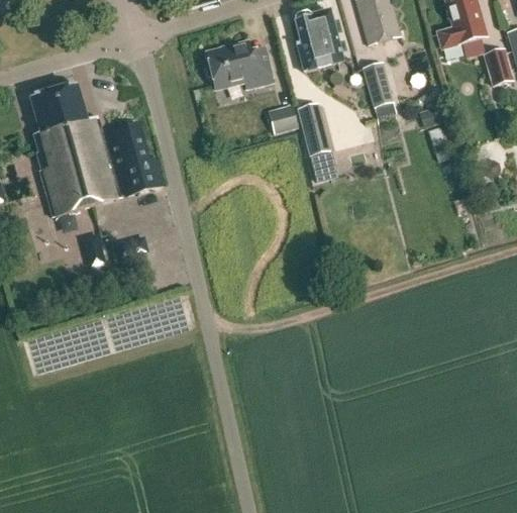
[(401,36),(390,0),(355,0),(369,45),(401,36)]
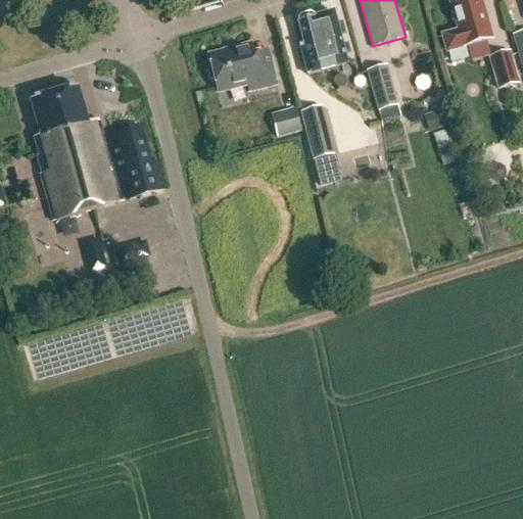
[(487,22),(480,0),(449,0),(455,16),(453,18),(458,26),(459,29),(442,33),(446,50),(486,39),(482,24),(487,22)]
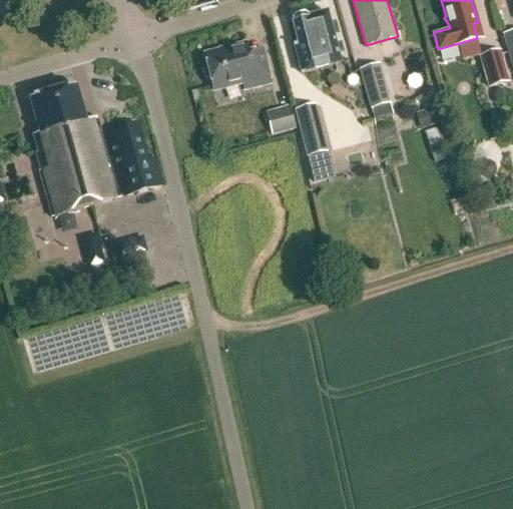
[(341,62),(327,10),(309,15),(305,13),(304,12),(295,15),(293,20),(292,20),(298,43),(295,44),(302,72),(341,62)]
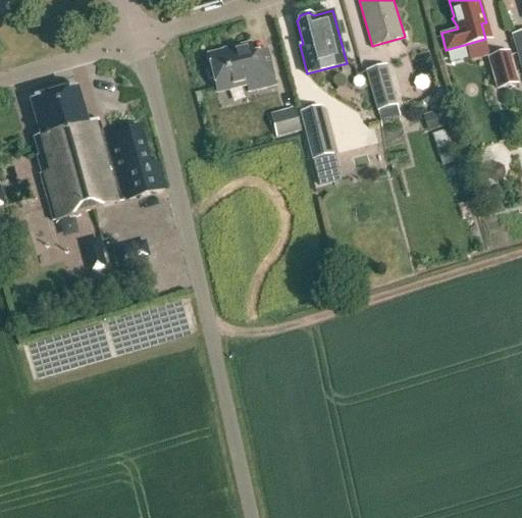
[(249,90),(276,83),(268,52),(254,56),(251,41),(233,45),(235,50),(208,56),(210,64),(208,68),(210,76),(214,80),(216,88),(247,81),(249,90)]
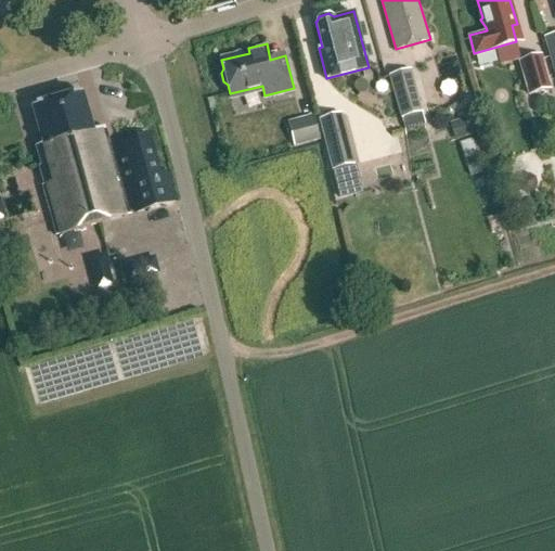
[(518,59),(528,93),(552,87),(541,52),(518,59)]
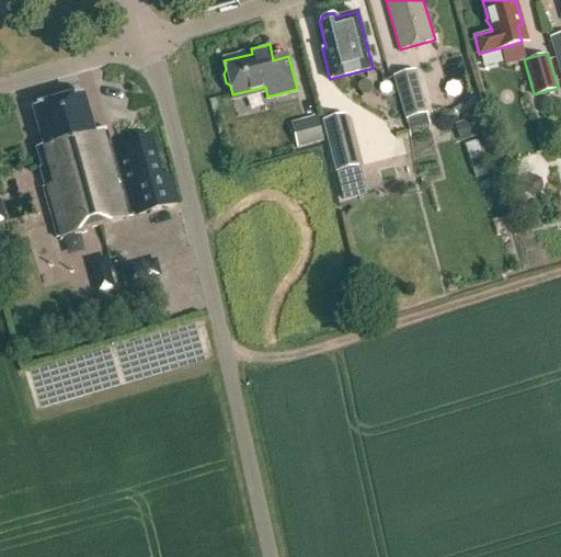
[(405,117),(426,111),(414,67),(393,74),(405,117)]
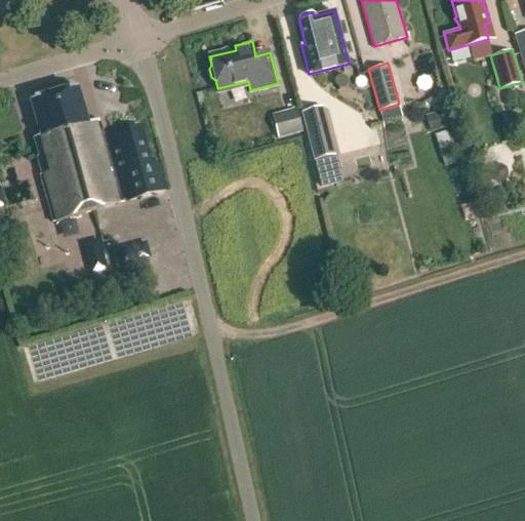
[(53,221),(122,201),(98,118),(87,121),(77,85),(30,98),(41,134),(35,136),(39,155),(37,155),(42,172),(40,173),(53,221)]
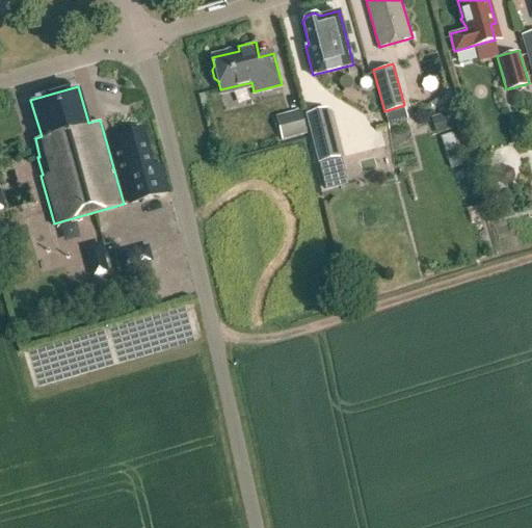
[(282,138),(307,132),(300,107),(275,113),(282,135),(282,138)]
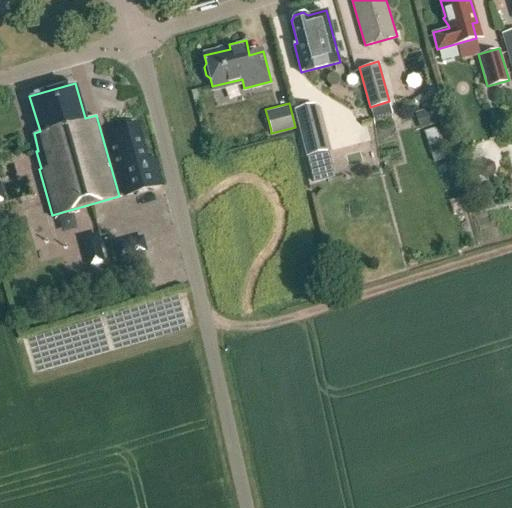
[(294,107),(302,144),(324,140),(316,103),(294,107)]
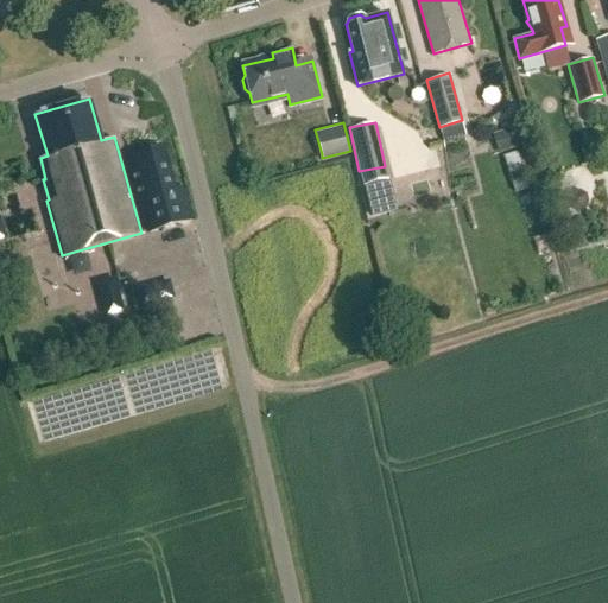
[(510,125),(493,131),(500,151),(517,145),(510,125)]
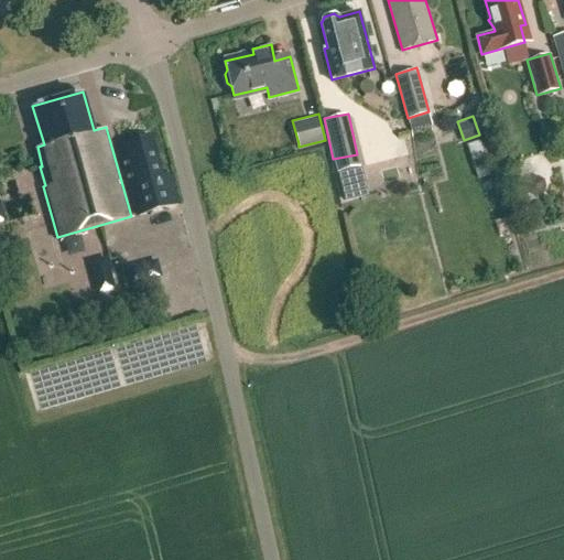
[(137,214),(179,202),(170,173),(162,175),(151,135),(118,144),(137,214)]
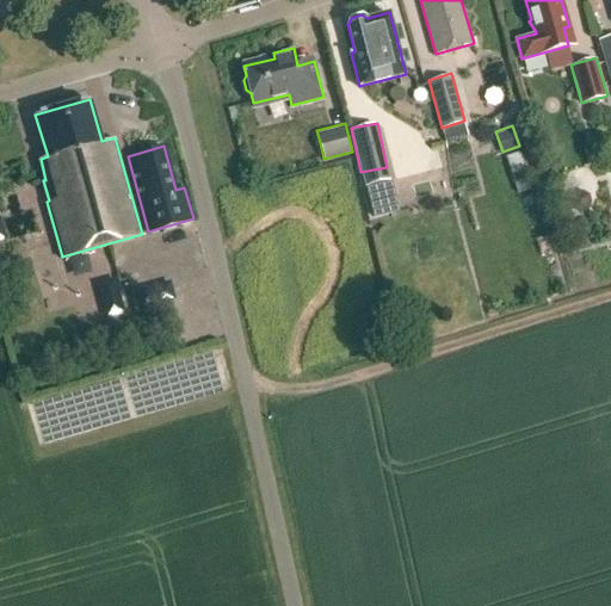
[(519,150),(506,155),(512,173),(526,168),(519,150)]
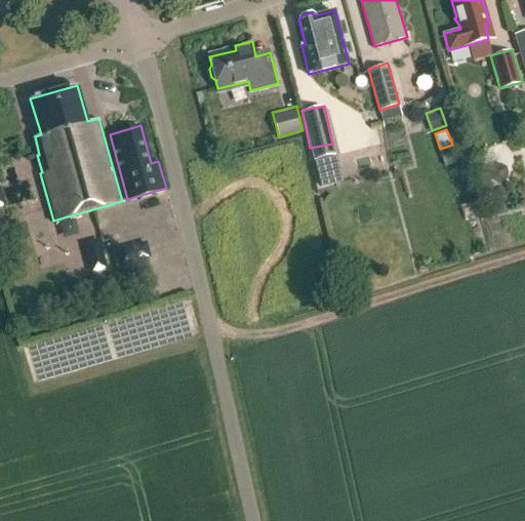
[(317,177),(335,175),(333,151),(315,153),(317,177)]
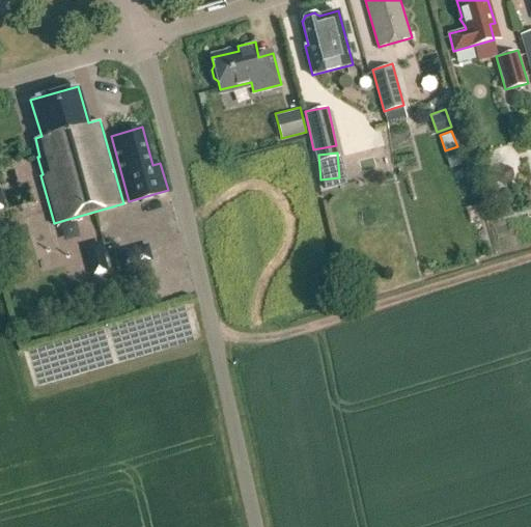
[(499,166),(496,171),(497,178),(503,183),(510,181),(513,174),(512,168),(506,164),(499,166)]
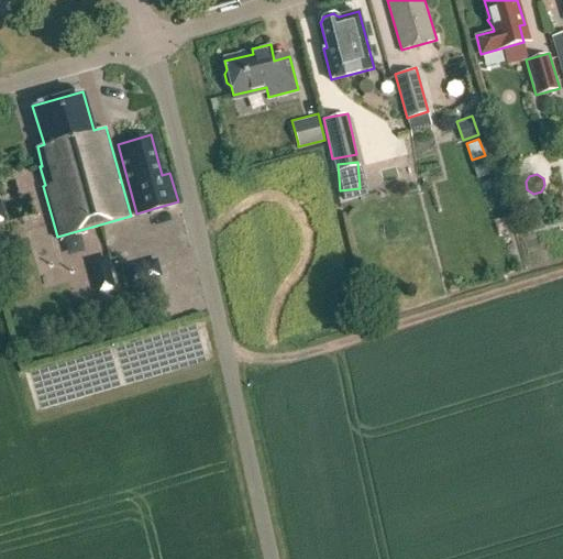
[(109,265),(91,272),(98,287),(116,281),(109,265)]
